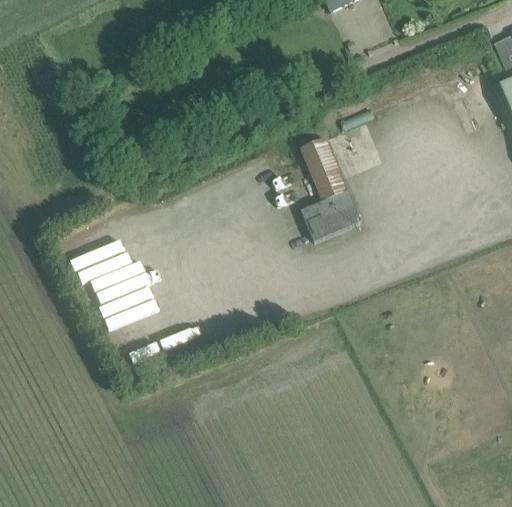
[(326,0),(330,9),(349,0),(326,0)]
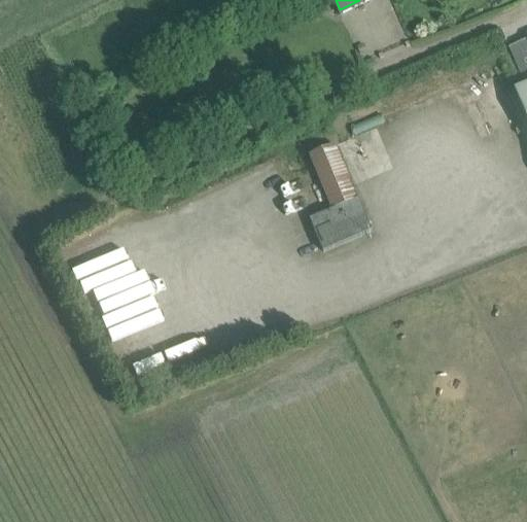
[(526,30),(526,32),(511,39),(519,58),(526,54),(526,30)]
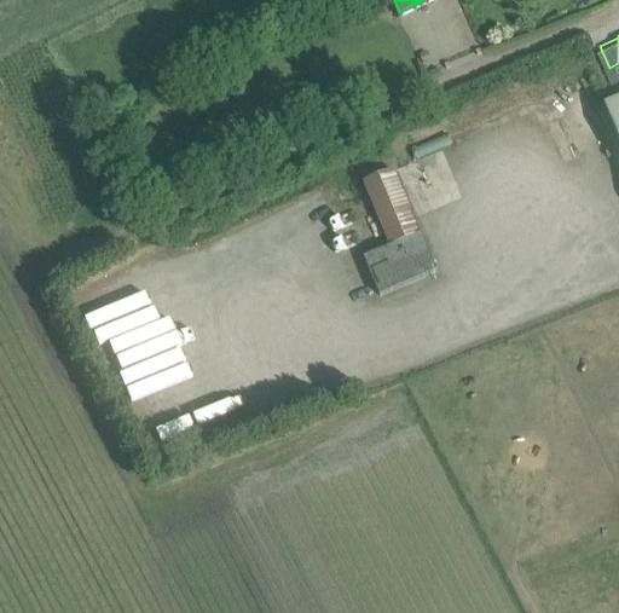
[(565,155),(611,134),(589,85),(543,105),(565,155)]
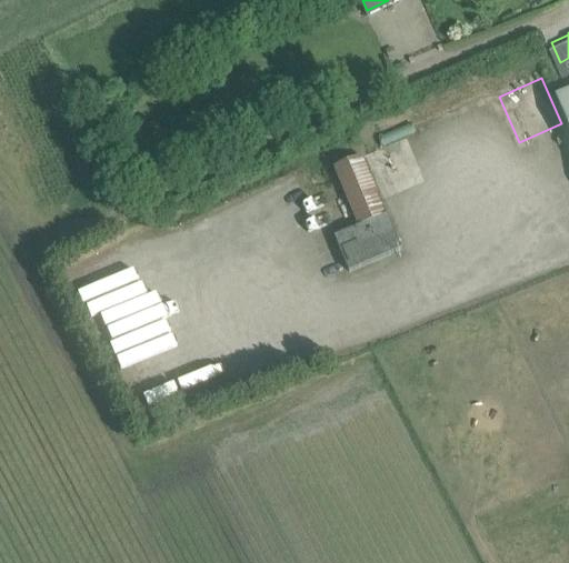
[(568,87),(556,93),(568,123),(568,87)]
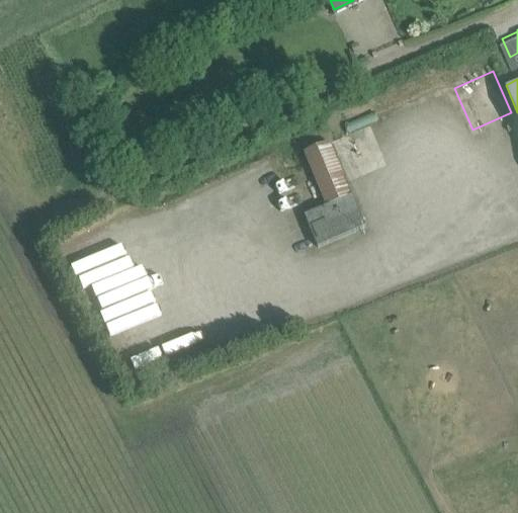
[(326,202),(305,211),(319,243),(367,223),(353,191),(326,202)]
